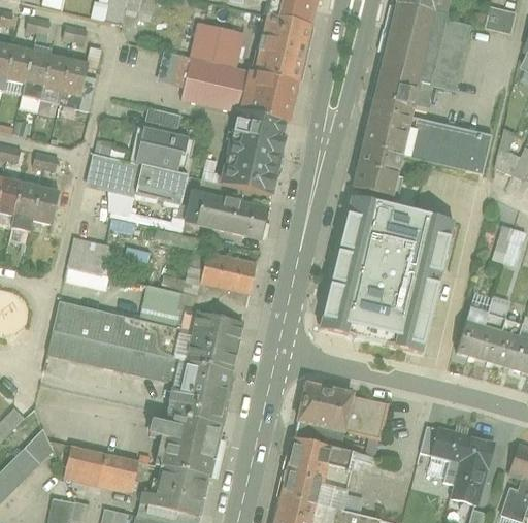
[(117,0),(117,3),(147,10),(150,0),(117,0)]
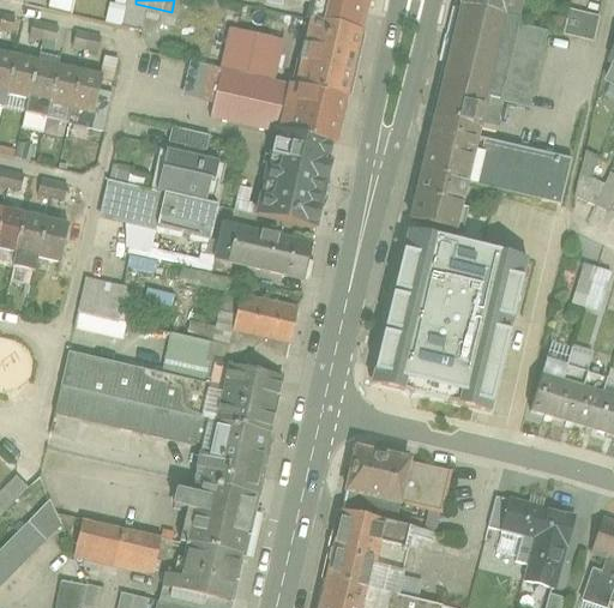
[(324,0),(321,17),(363,28),(368,0),(324,0)]
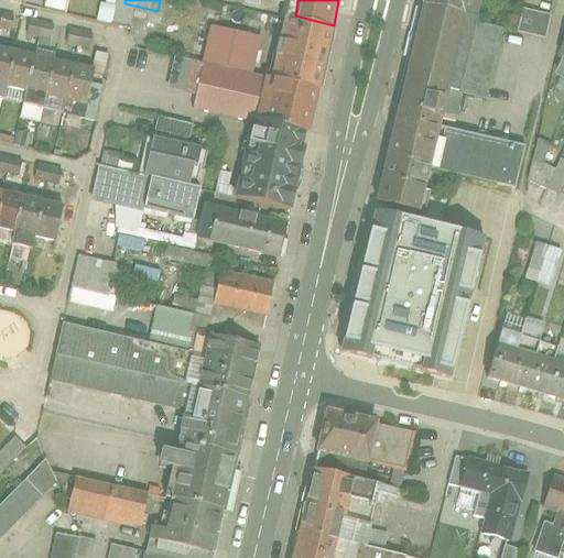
[(503,186),(516,140),(444,122),(476,0),(425,0),(379,198),(426,210),(437,170),(503,186)]
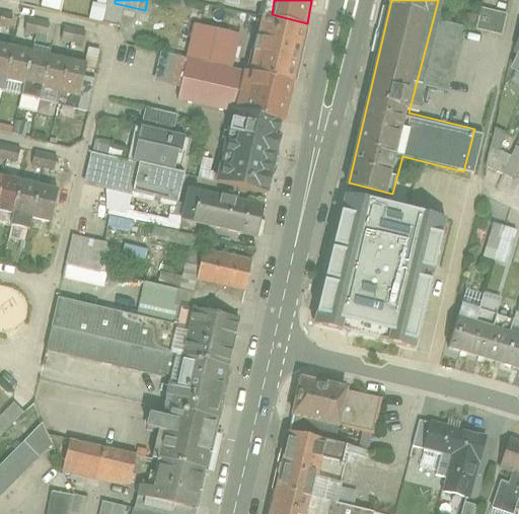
[(502,30),(507,9),(480,4),(475,25),(502,30)]
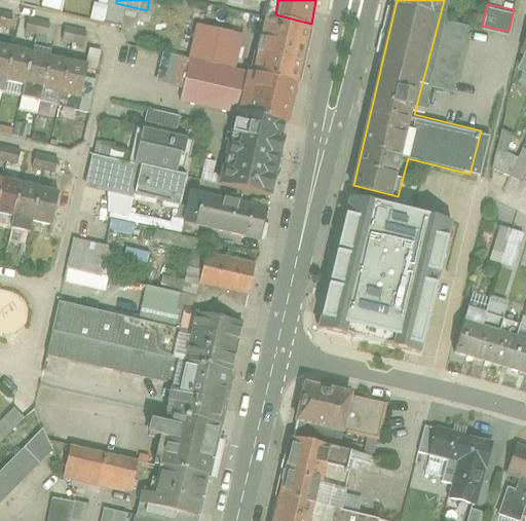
[(0,23),(9,24),(10,13),(0,12),(0,23)]
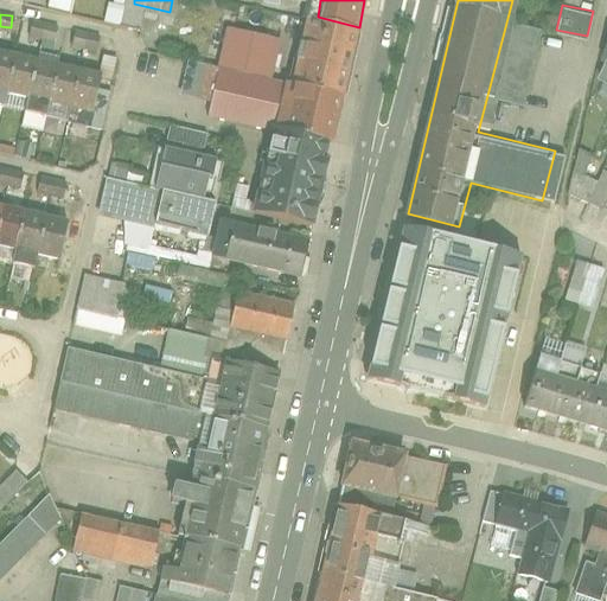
[(359,27),(305,14),(288,81),(343,93),(359,27)]
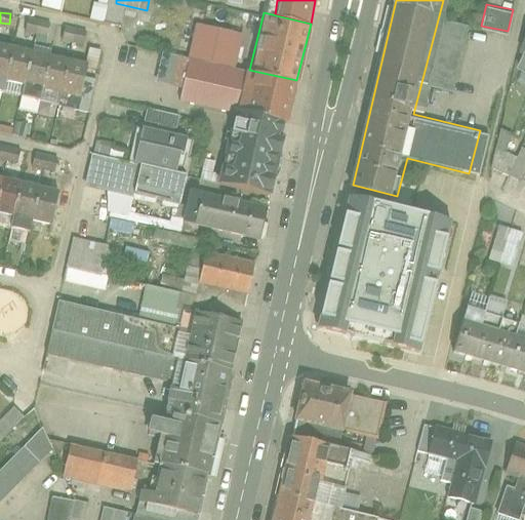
[(21,34),(45,39),(48,22),(24,16),(21,34)]
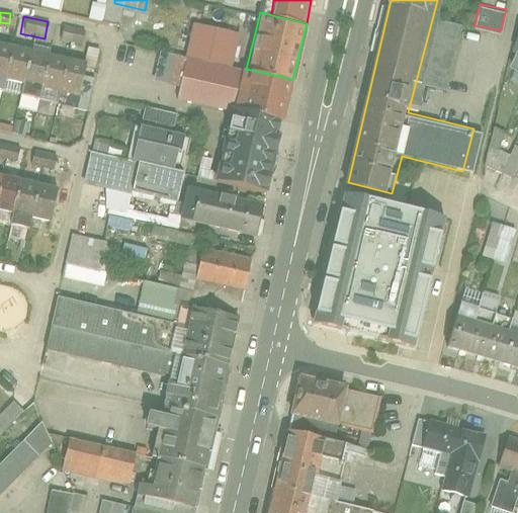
[(81,38),(81,25),(62,25),(62,39),(81,38)]
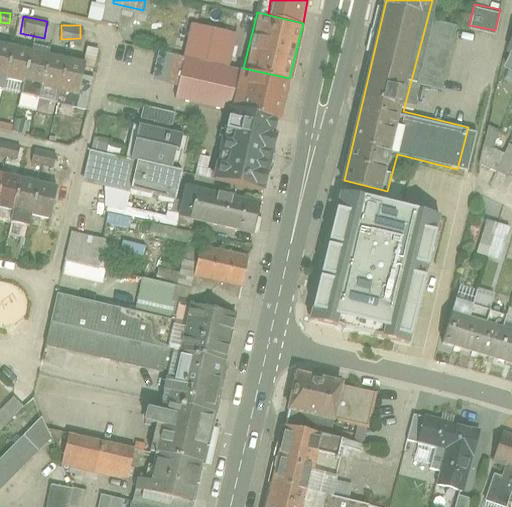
[(0,75),(77,94),(86,57),(0,37),(0,75)]
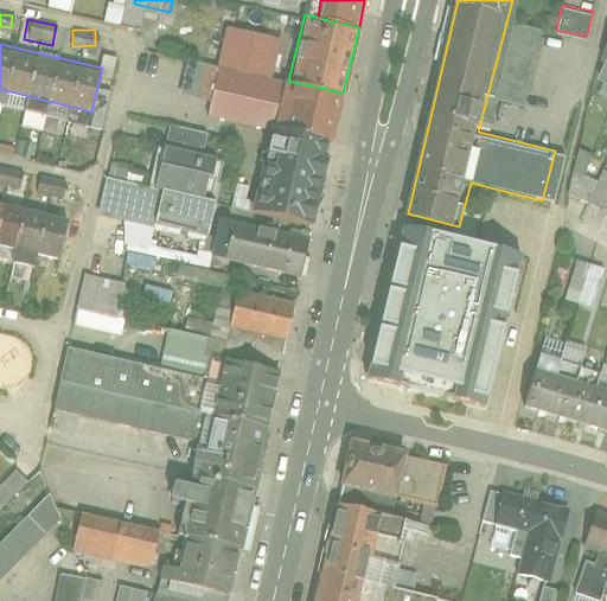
[(332,141),(343,93),(288,81),(205,62),(199,85),(212,89),(206,114),(332,141)]
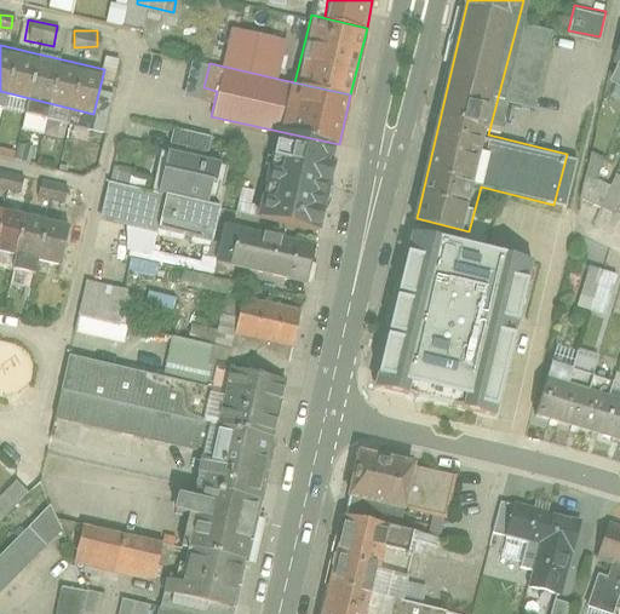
[(170,124),(166,145),(205,154),(208,131),(170,124)]
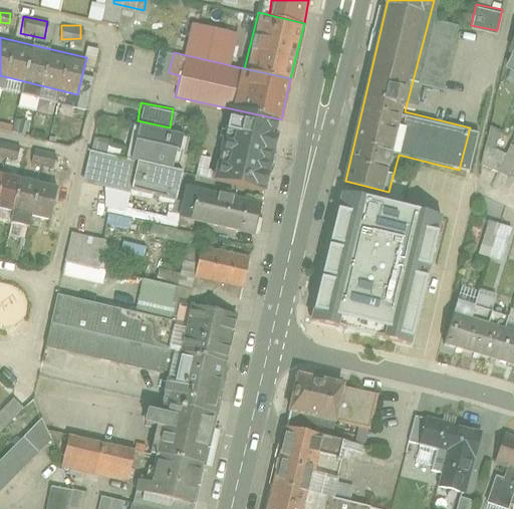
[(215,177),(264,188),(276,132),(228,120),(215,177)]
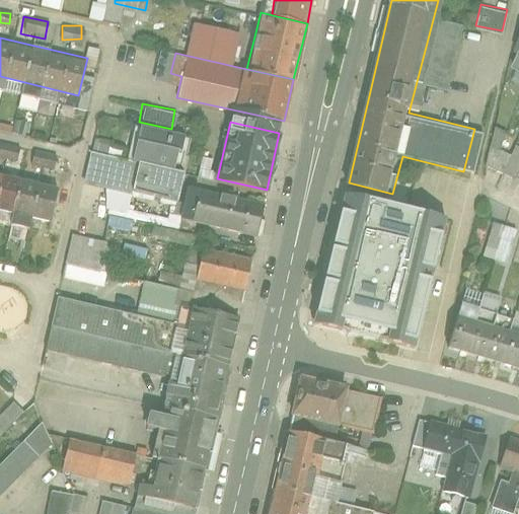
[(134,154),(128,153),(127,158),(174,168),(178,150),(181,150),(184,134),(141,124),(134,154)]
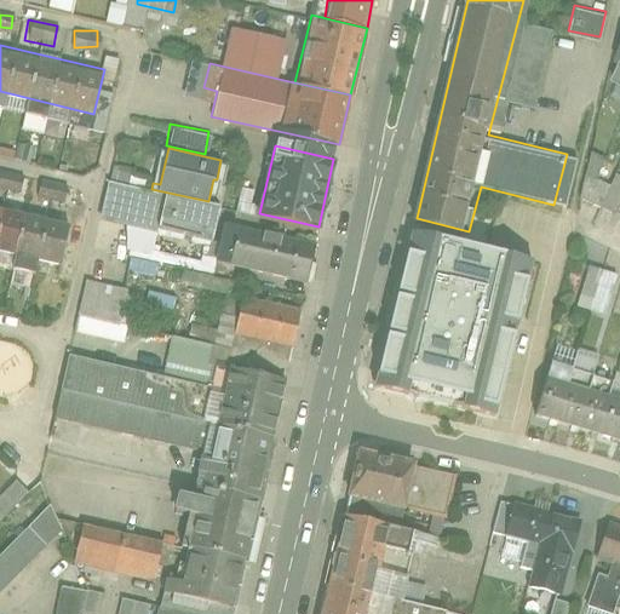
[(616,208),(619,198),(619,176),(598,170),(603,153),(590,149),(575,196),(616,208)]
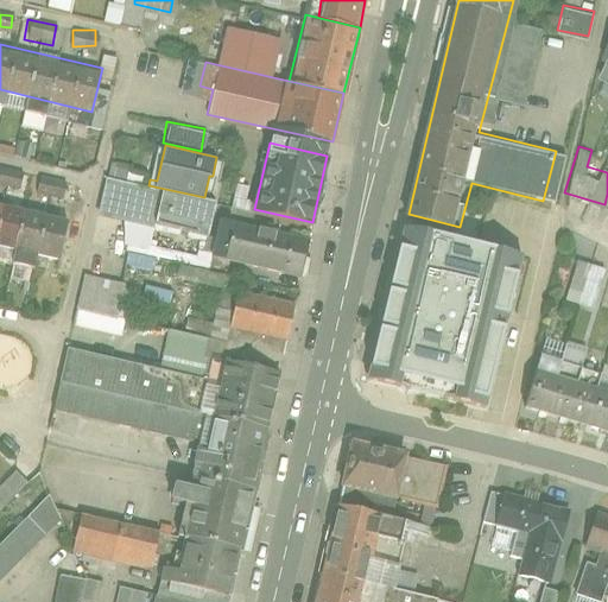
[(33,189),(59,195),(64,177),(38,171),(33,189)]
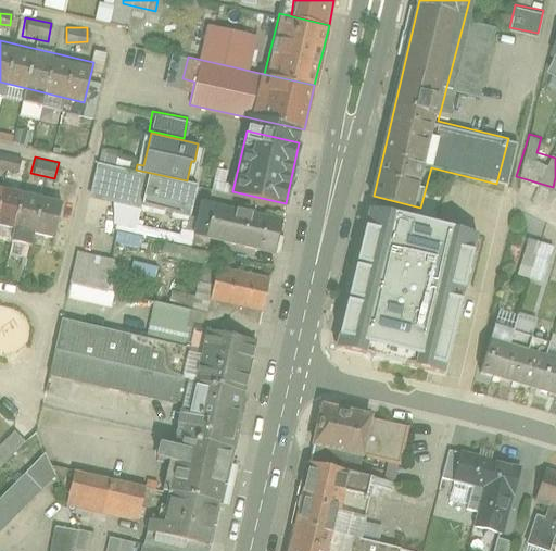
[(190,212),(197,183),(187,180),(136,170),(97,160),(91,185),(137,195),(139,188),(144,189),(141,201),(190,212)]
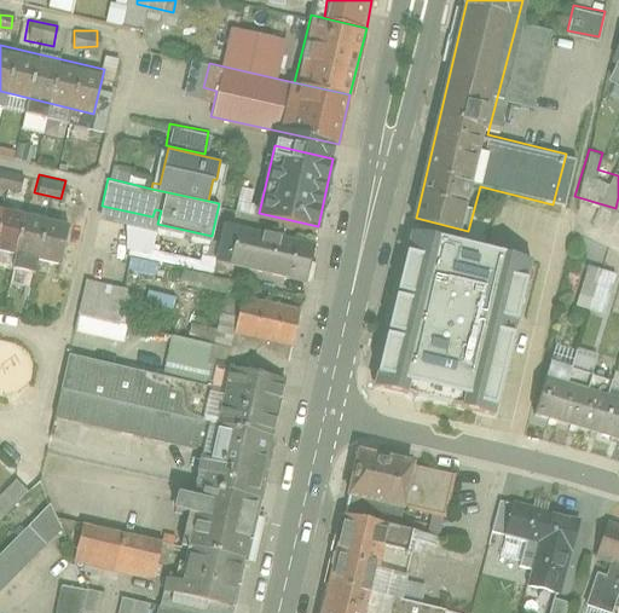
[(0,247),(59,261),(69,220),(0,203),(0,247)]
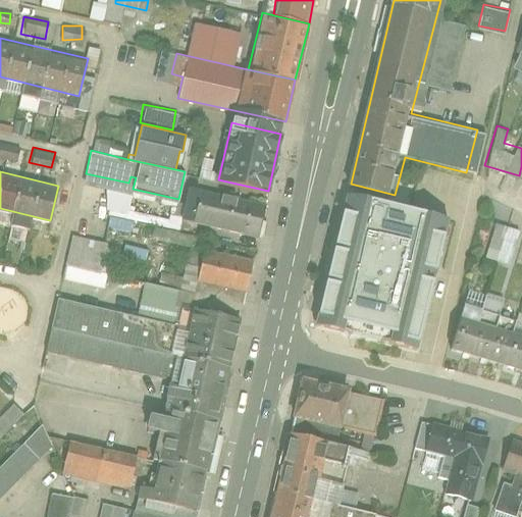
[(188,182),(180,218),(257,236),(265,199),(188,182)]
